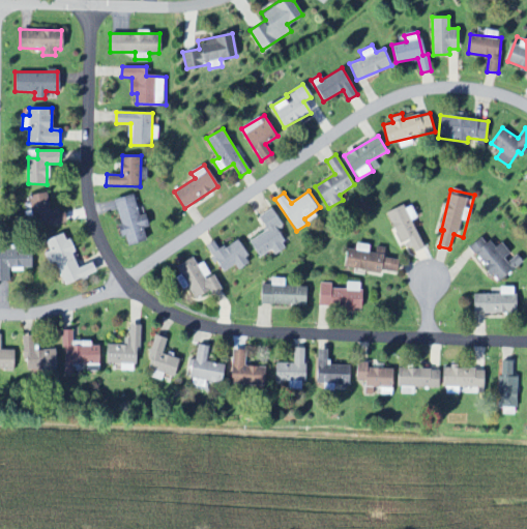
[(64,209),(51,211),(48,192),(30,195),(35,227),(66,222),(64,209)]
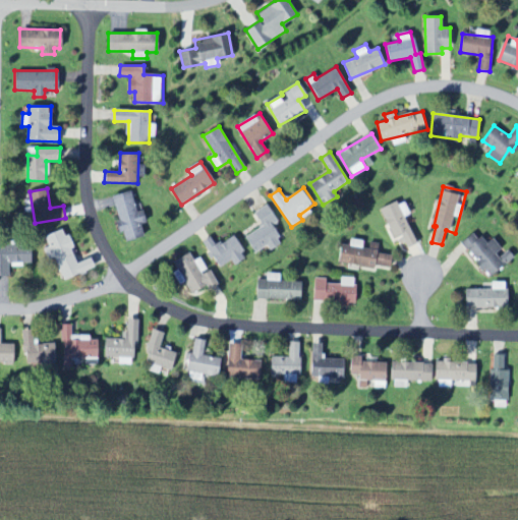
[(113,195),(118,220),(115,221),(118,233),(123,232),(125,241),(142,237),(139,223),(146,221),(142,211),(136,213),(131,191),(113,195)]
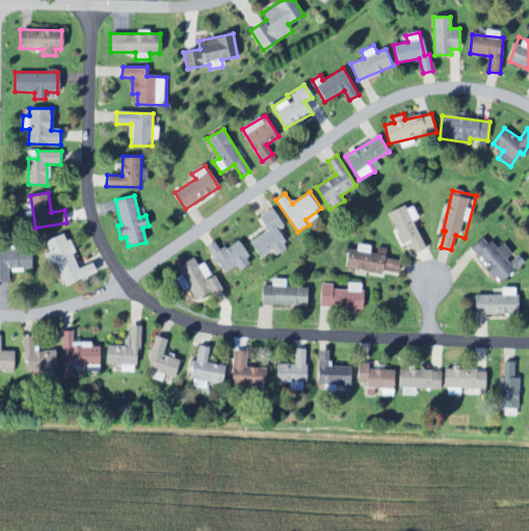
[(389,214),(401,242),(411,239),(417,253),(426,248),(417,228),(424,224),(415,203),(389,214)]
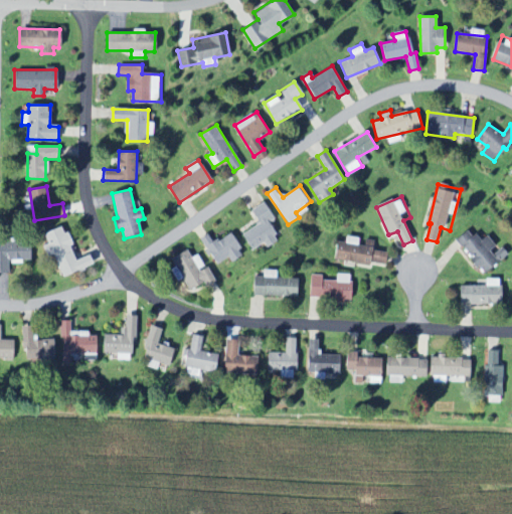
[(242,233),(251,249),(265,242),(268,247),(279,240),(269,223),(275,219),(265,201),(251,209),(260,223),(242,233)]
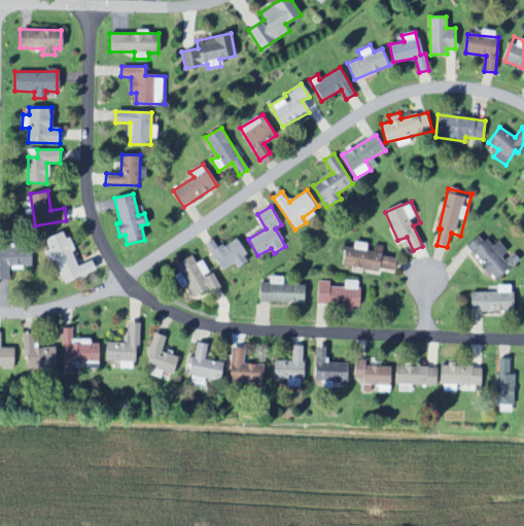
[(66,283),(96,272),(93,260),(80,265),(68,231),(47,238),(51,249),(45,251),(49,263),(57,259),(66,283)]
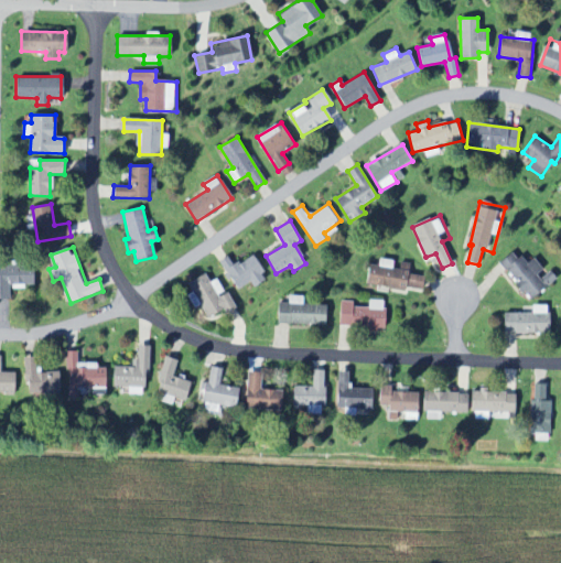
[(533,300),(556,277),(547,269),(546,270),(533,258),(528,263),(513,250),(497,266),(533,300)]
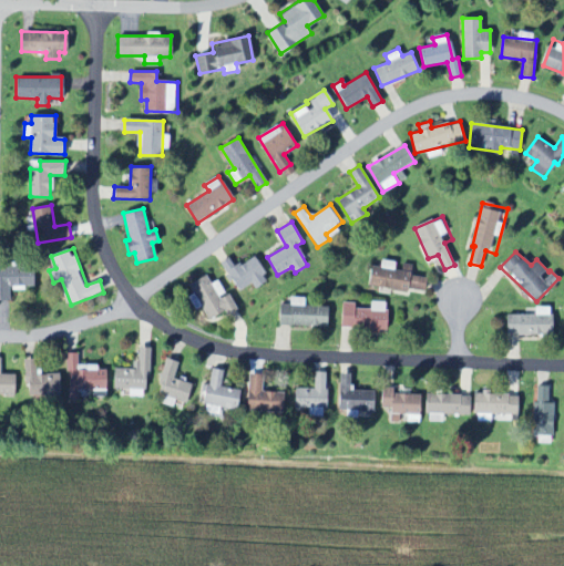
[(235,266),(231,257),(223,260),(236,290),(253,284),(255,288),(268,281),(257,256),(235,266)]
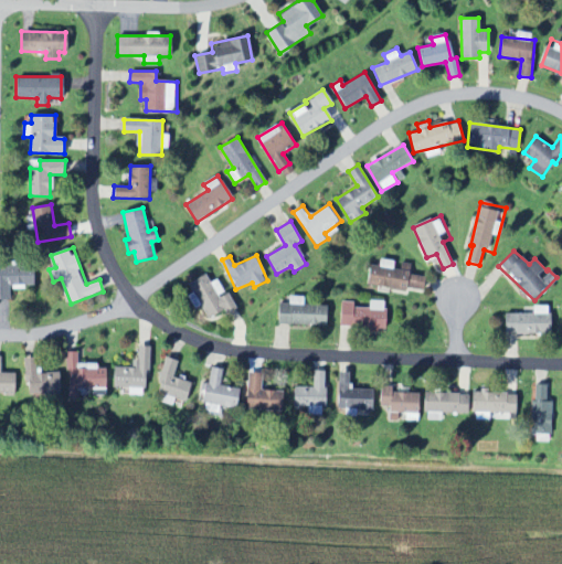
[(367,285),(406,291),(407,287),(423,289),(425,276),(412,274),(413,263),(400,261),(381,258),(380,266),(370,265),(367,285)]
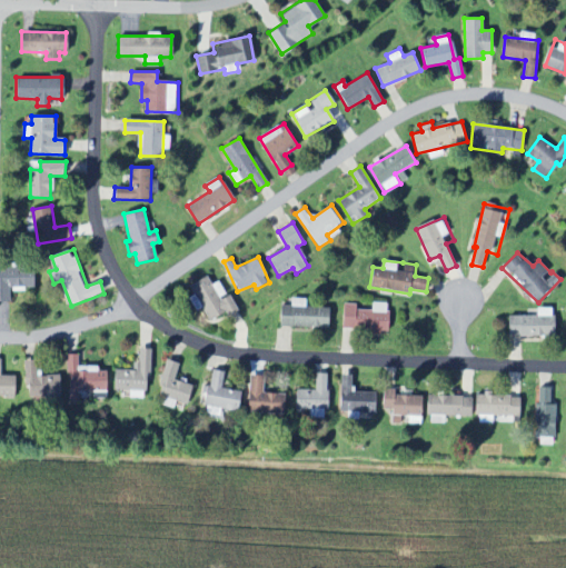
[(0,302),(0,301),(12,301),(12,286),(35,286),(35,270),(0,269),(0,302)]
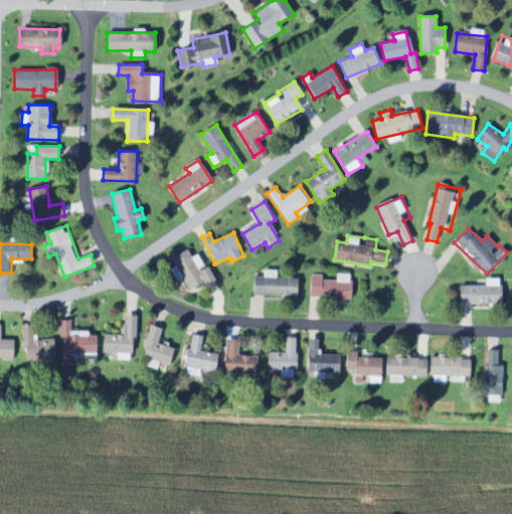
[(171,258),(175,267),(171,269),(177,281),(182,278),(189,290),(204,282),(206,286),(214,282),(199,252),(190,258),(186,249),(171,258)]
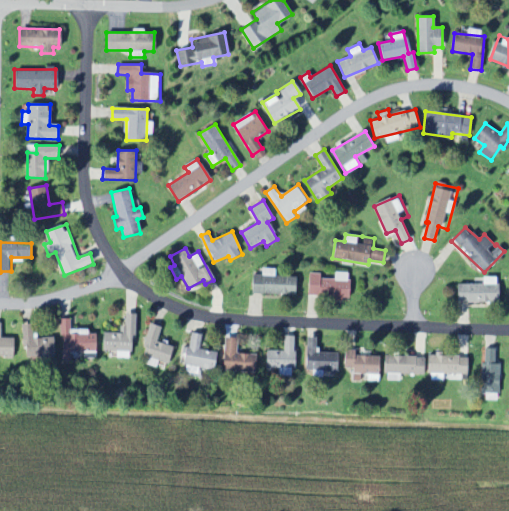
[(252,295),(295,294),(295,275),(276,275),(276,268),(263,268),(263,274),(252,275),(252,295)]
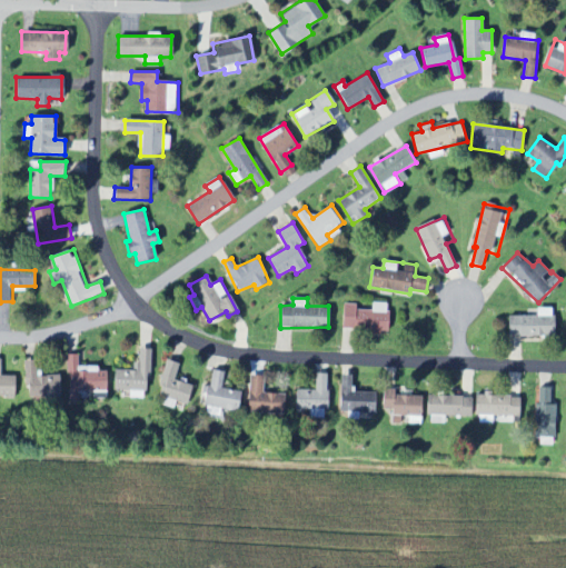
[(344,304),(344,330),(388,331),(389,302),(374,302),(374,309),(357,309),(357,304),(344,304)]
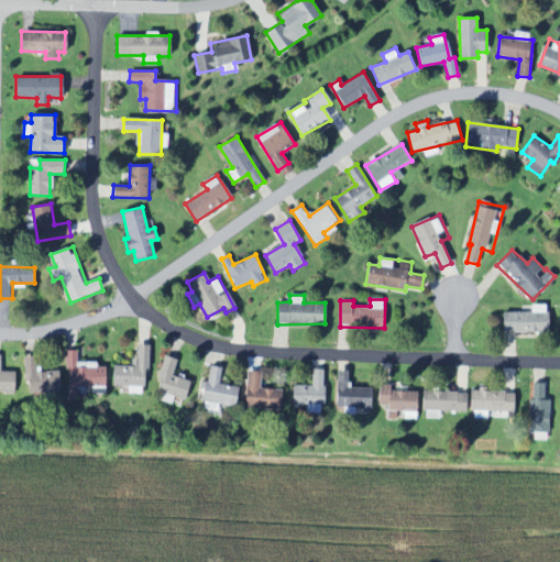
[(549,312),(504,311),(503,331),(549,332),(549,312)]
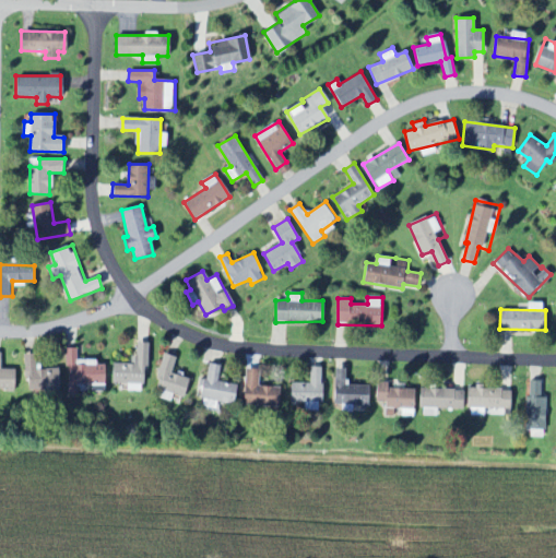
[(148,343),(137,342),(137,356),(131,356),(131,364),(113,363),(113,382),(128,383),(127,390),(146,391),(148,343)]
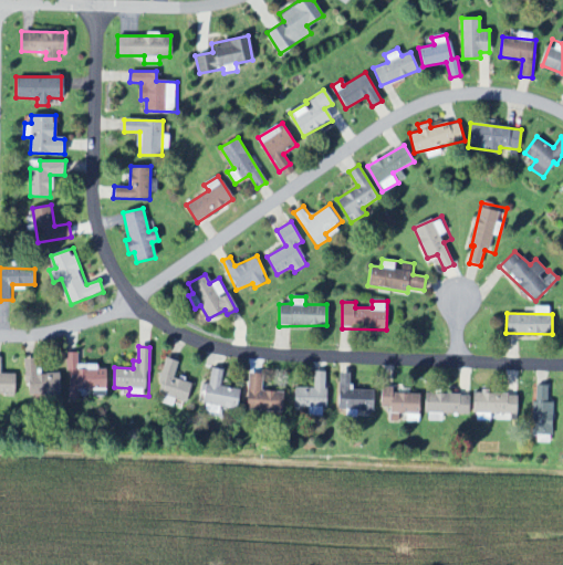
[(105,366),(79,366),(79,352),(68,353),(69,398),(79,398),(79,389),(105,388),(105,366)]
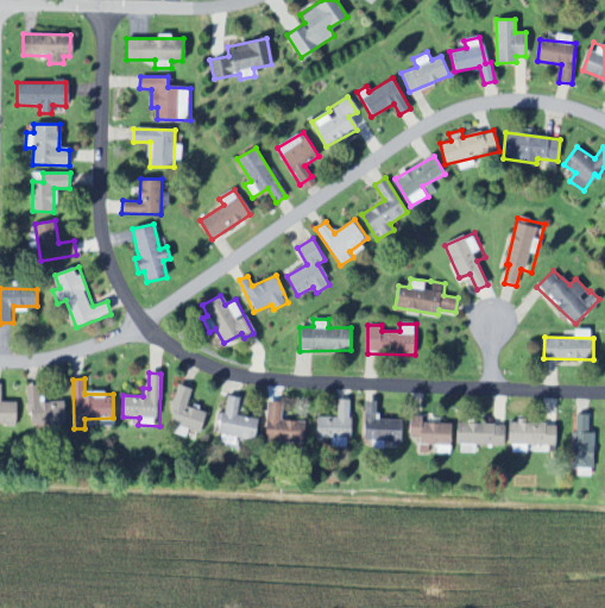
[(191,388),(178,386),(169,424),(178,426),(177,433),(186,436),(187,430),(202,433),(207,412),(188,407),(191,388)]
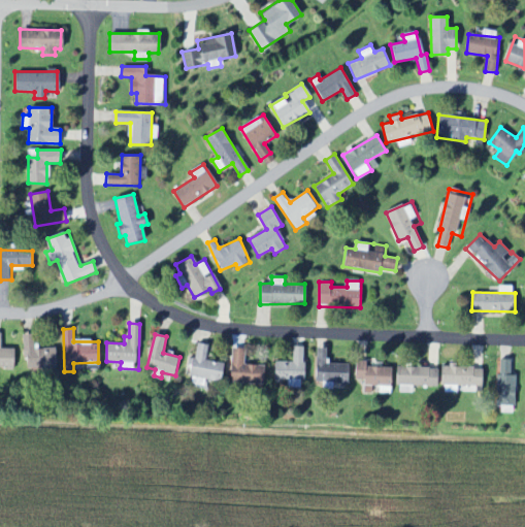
[(34,349),(34,340),(25,340),(26,370),(55,368),(54,348),(34,349)]
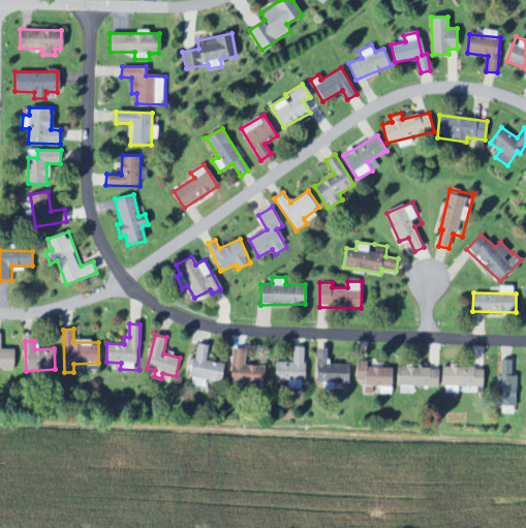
[(210,345),(196,343),(190,384),(206,386),(207,379),(224,382),(227,364),(208,361),(210,345)]
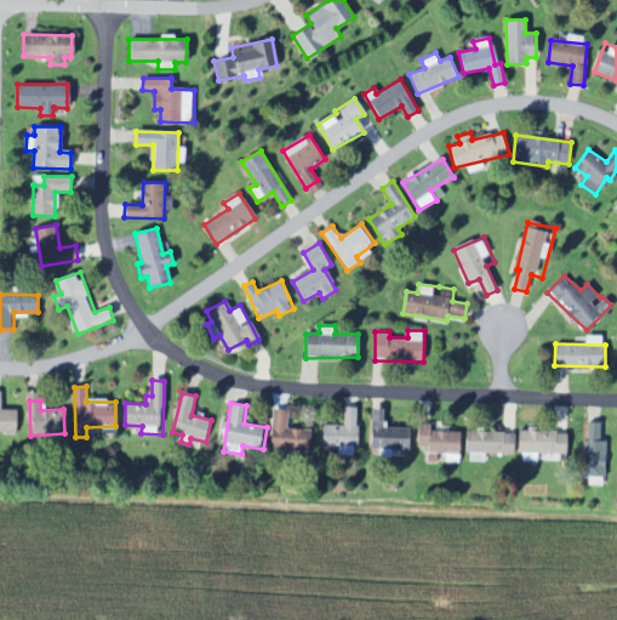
[(340,456),(358,456),(358,408),(347,408),(346,425),(325,425),(324,447),(340,447),(340,456)]
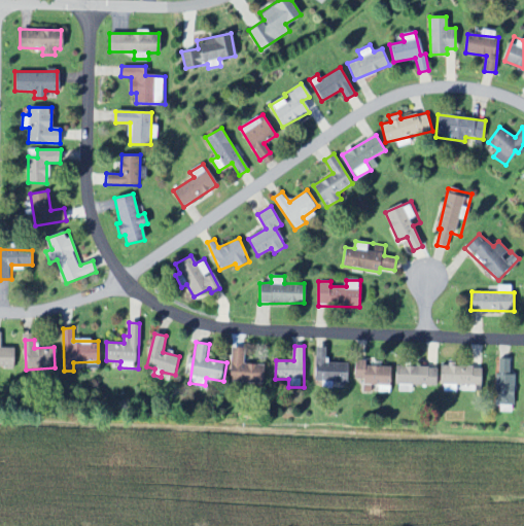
[(0,365),(13,366),(13,348),(0,347),(0,365)]
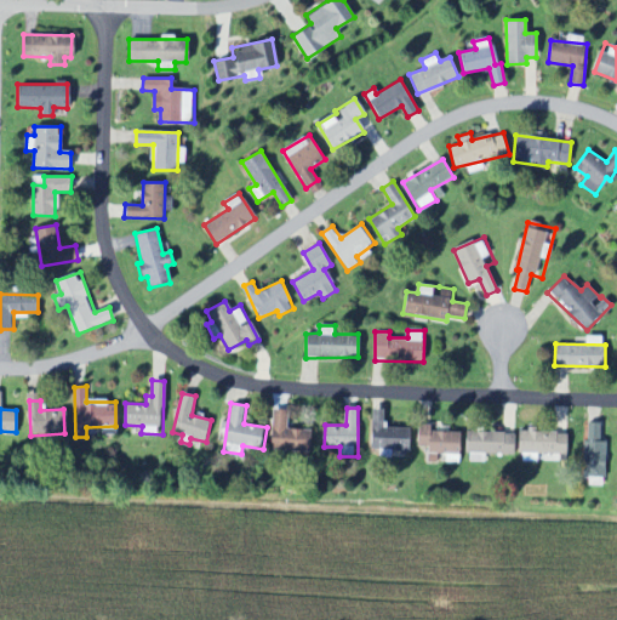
[(310,450),(310,430),(287,428),(289,410),(274,409),(273,449),(310,450)]
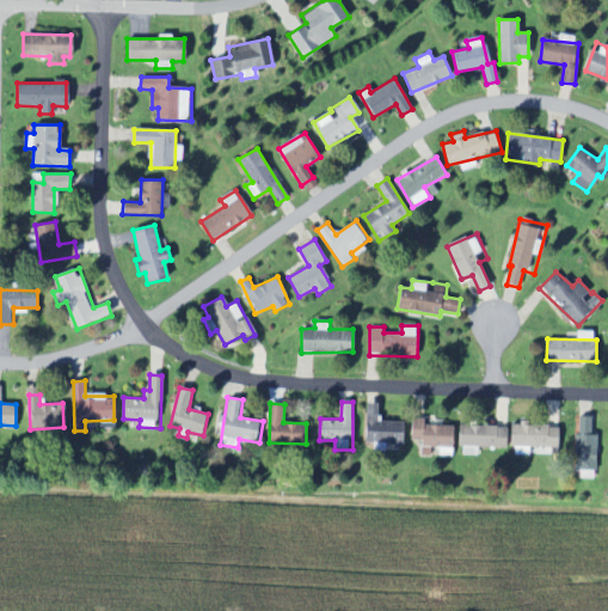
[(406,421),(379,421),(379,403),(367,403),(366,443),(374,443),(374,448),(405,450),(406,421)]
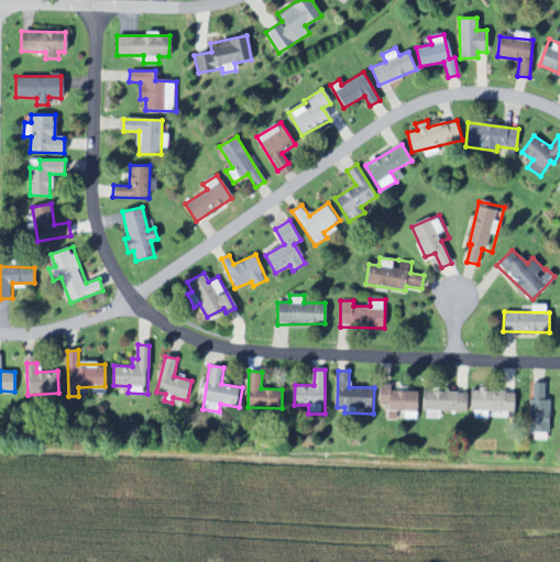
[(530,432),(549,432),(550,399),(546,398),(546,383),(531,383),(530,432)]
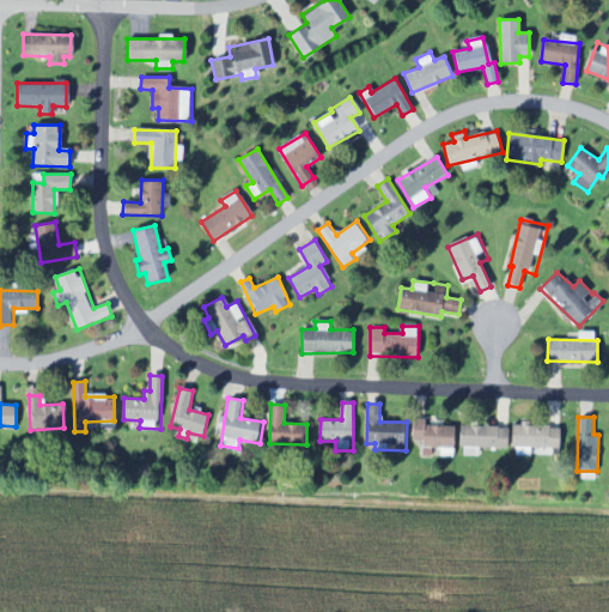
[(456,456),(456,426),(431,425),(431,419),(414,419),(413,441),(422,441),(422,447),(440,447),(440,455),(456,456)]
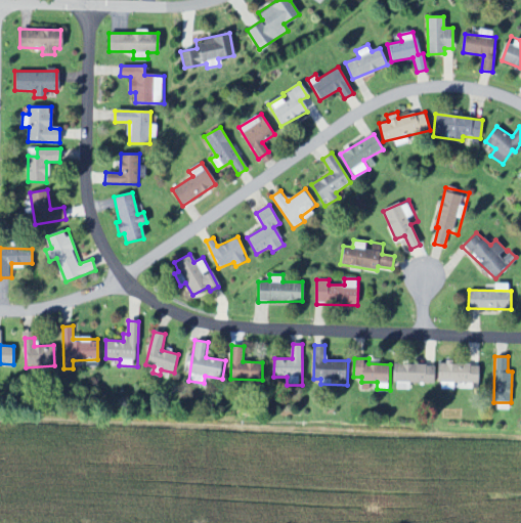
[(411,389),(411,383),(435,383),(435,364),(395,363),(395,389),(411,389)]
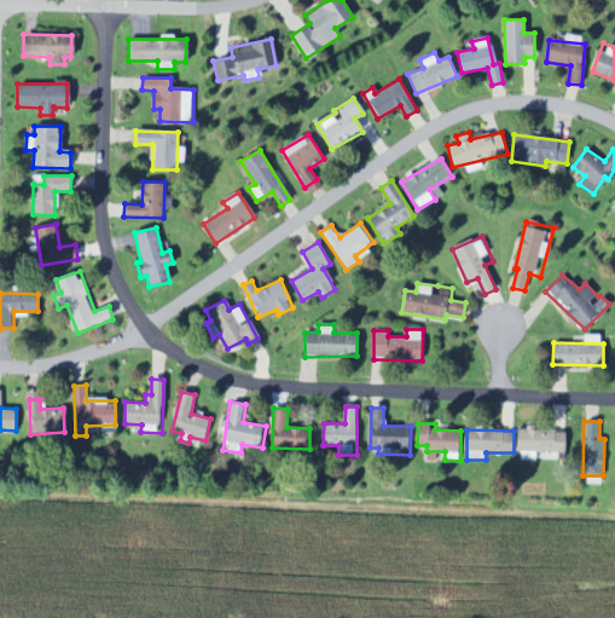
[(538,460),(538,452),(564,452),(564,431),(518,429),(517,460),(538,460)]
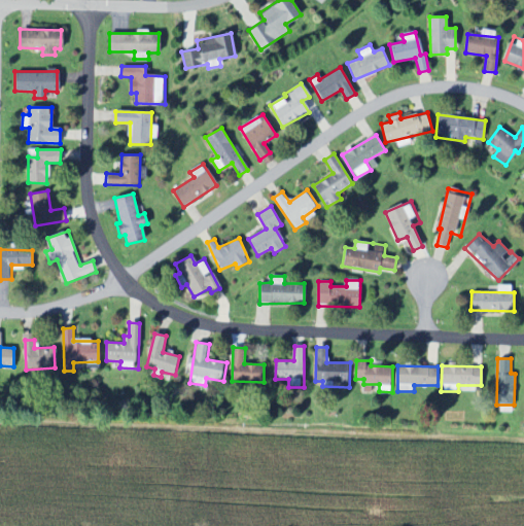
All buildings are outlined.
